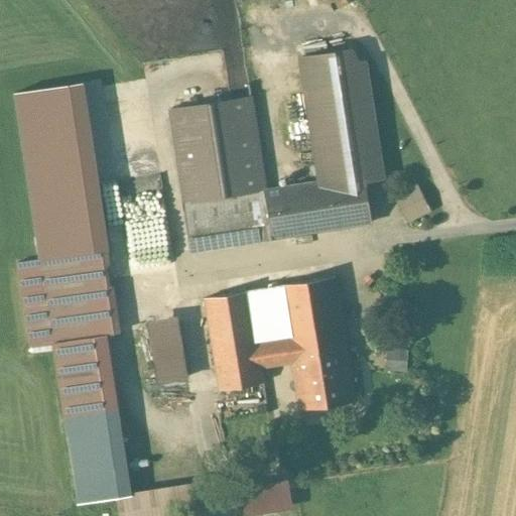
[(351,50),(245,68),(249,98),(251,97),(265,190),(362,175),(380,172),(362,61),(352,63),(351,50)]
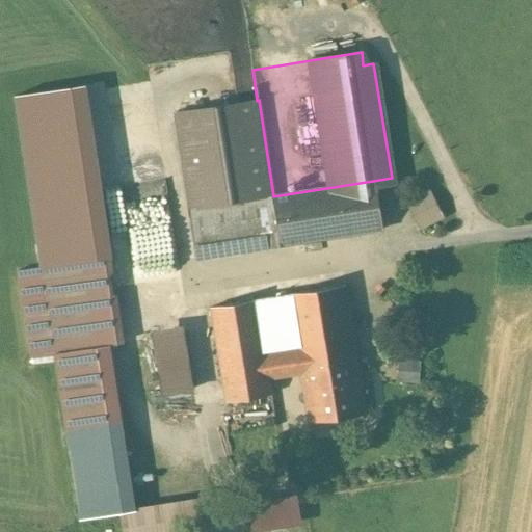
[(257,101),(175,113),(189,210),(272,196),(273,196),(259,100),(257,101)]
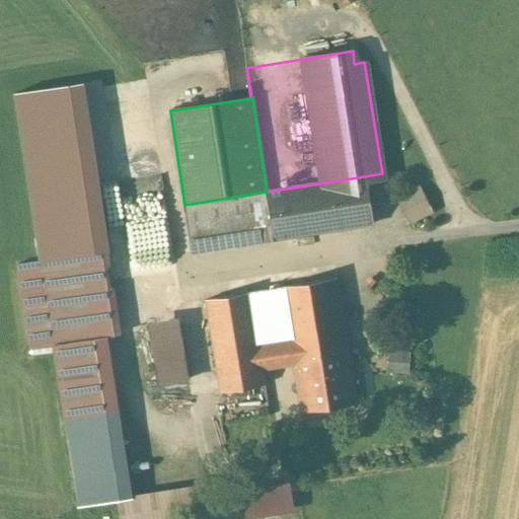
[(267,192),(266,192),(273,239),(371,223),(364,176),(267,192)]
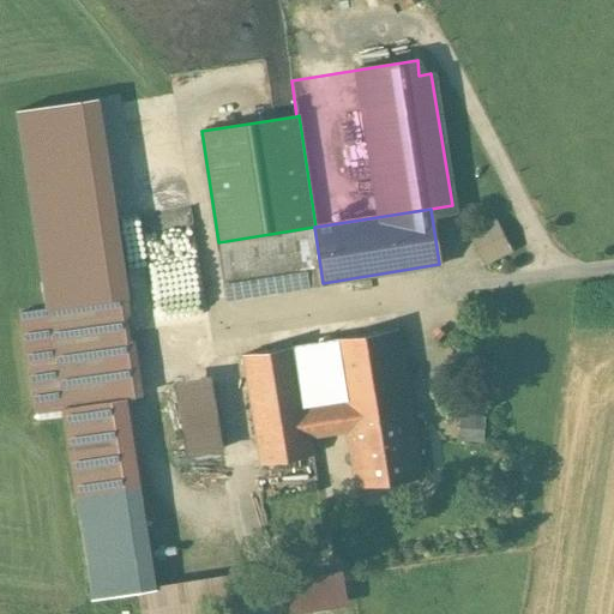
[(495,222),(471,234),(486,262),(510,250),(495,222)]
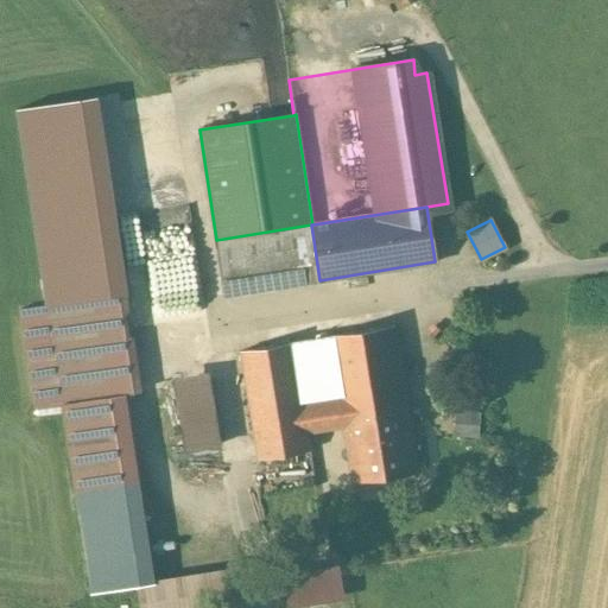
[(216,240),(225,295),(320,280),(311,225),(216,240)]
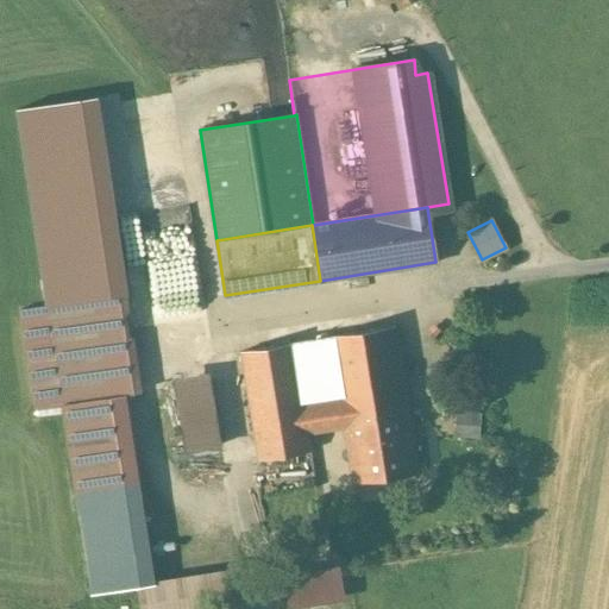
[(126,293),(71,301),(87,401),(124,395),(142,391),(126,293)]
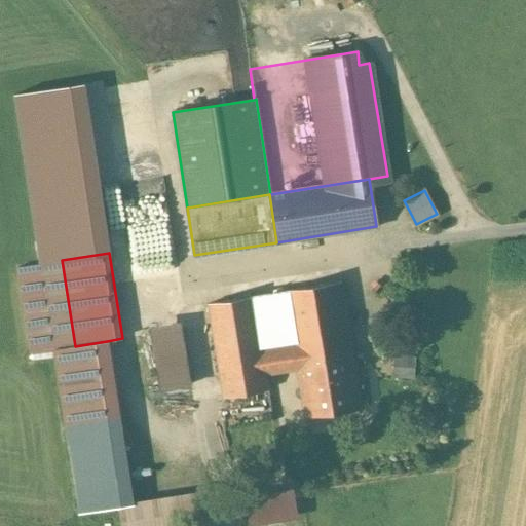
[(107,341),(75,346),(62,260),(41,263),(66,422),(119,414),(114,381),(111,378),(109,375),(107,367),(107,360),(109,351),(107,341)]
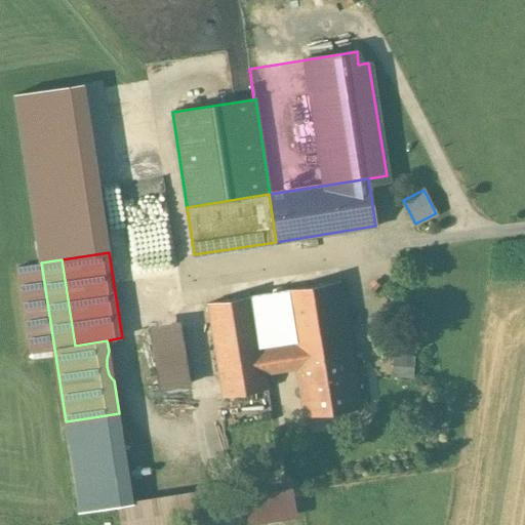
[(340,281),(208,303),(224,395),(267,388),(265,372),(297,368),(353,359),(340,281)]
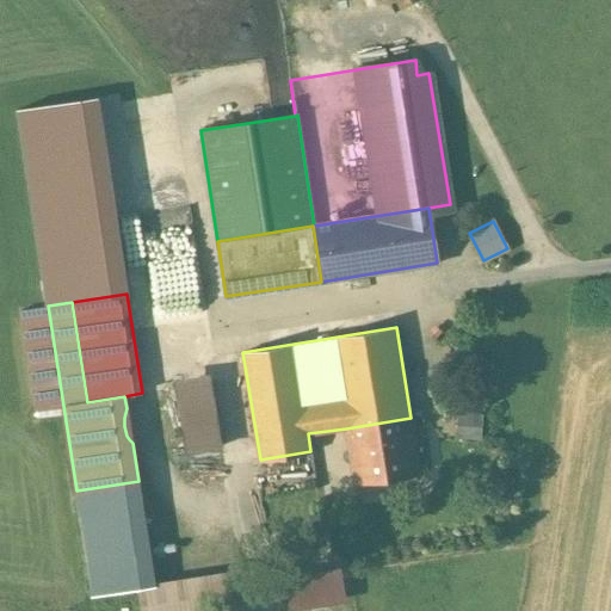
[(208,375),(177,380),(181,405),(184,411),(186,417),(186,424),(185,430),(189,450),(220,446),(208,375)]
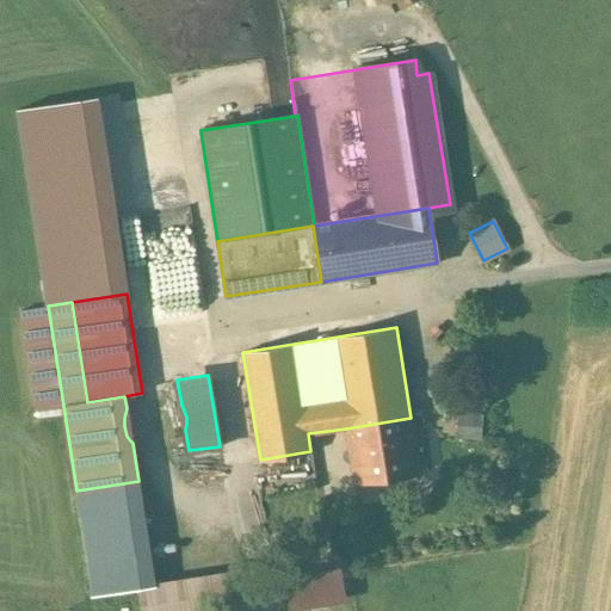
[(135,397),(127,408),(133,443),(143,451),(156,454),(170,450),(179,442),(185,430),(181,405),(172,395),(160,390),(146,392),(135,397)]
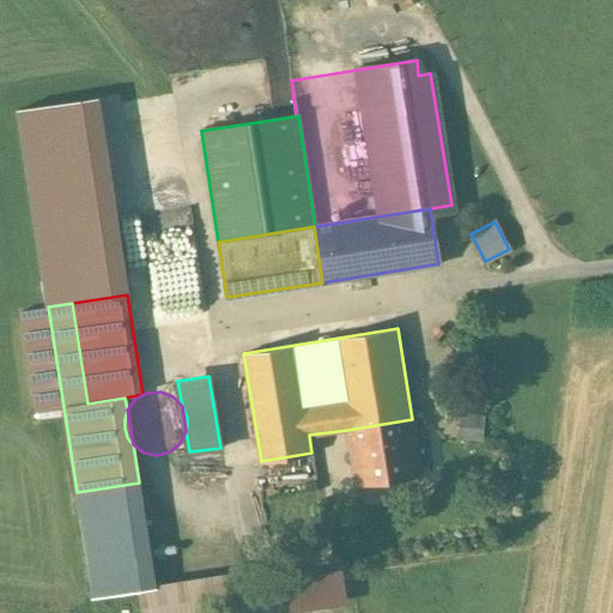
[(491,414),(466,413),(463,437),(490,438),(491,414)]
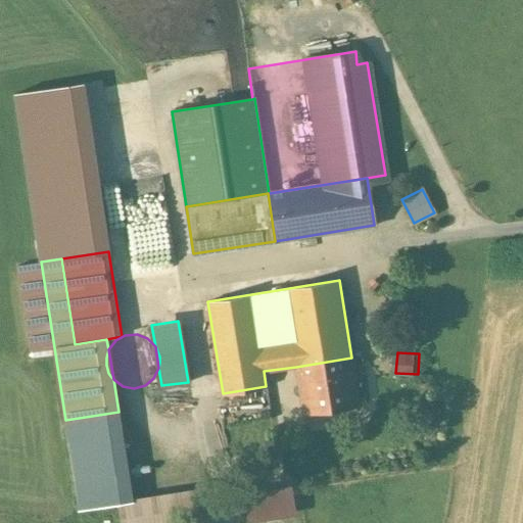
[(351,358),(296,367),(303,414),(359,405),(351,358)]
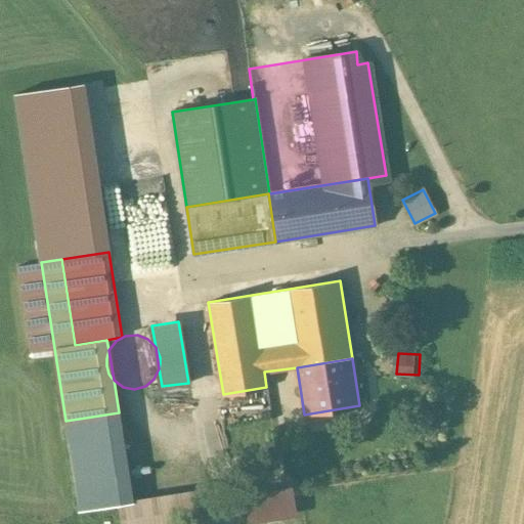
[(119,412),(66,421),(80,511),(133,503),(119,412)]
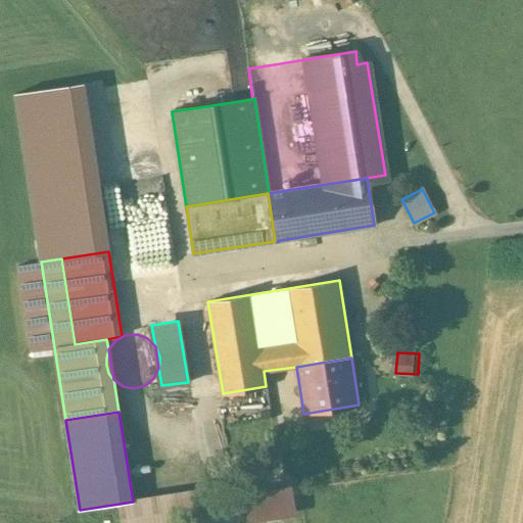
[(248,491),(253,522),(255,522),(304,514),(298,482),(248,491)]
